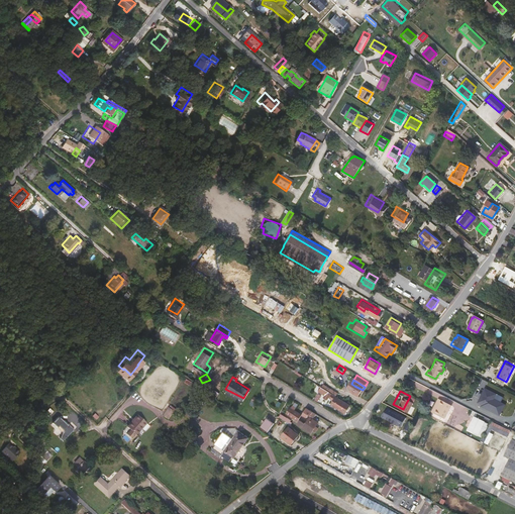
[(349,405),(351,401),(351,400),(337,392),(335,395),(332,399),(336,401),(337,398),(349,405)]
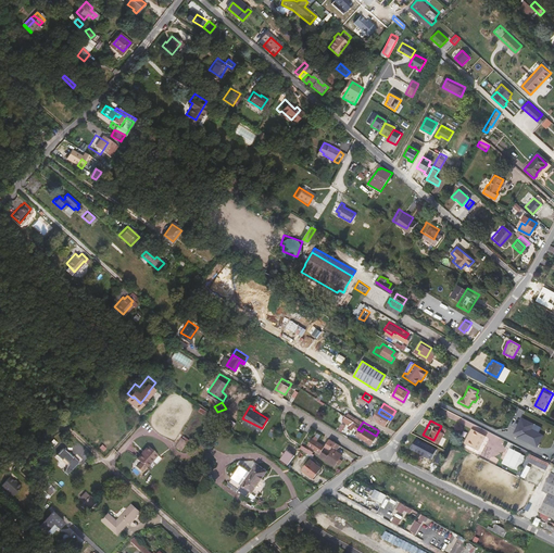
[(471,427),(463,441),(476,449),(485,435),(471,427)]
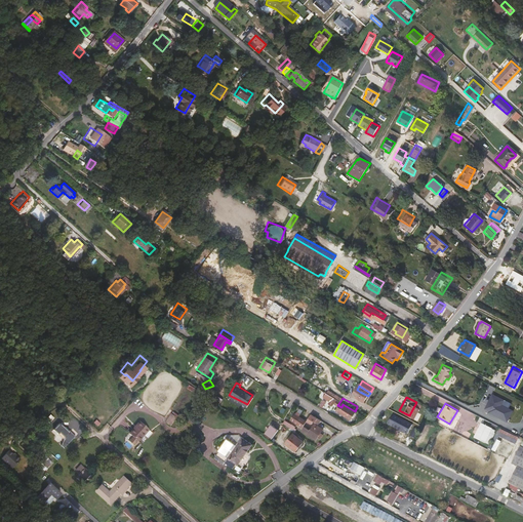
[(179,408),(174,404),(168,413),(173,417),(179,408)]
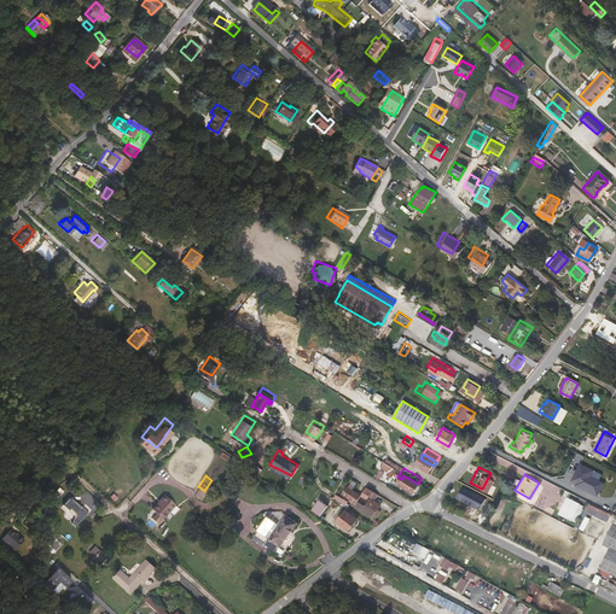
[(416,487),(418,484),(404,475),(402,479),(416,487)]
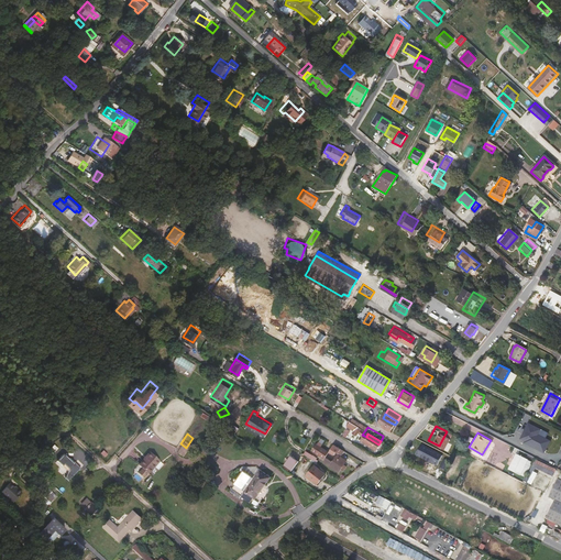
[(312,447),(325,456),(329,449),(321,443),(322,441),(319,439),(318,440),(317,440),(312,447)]
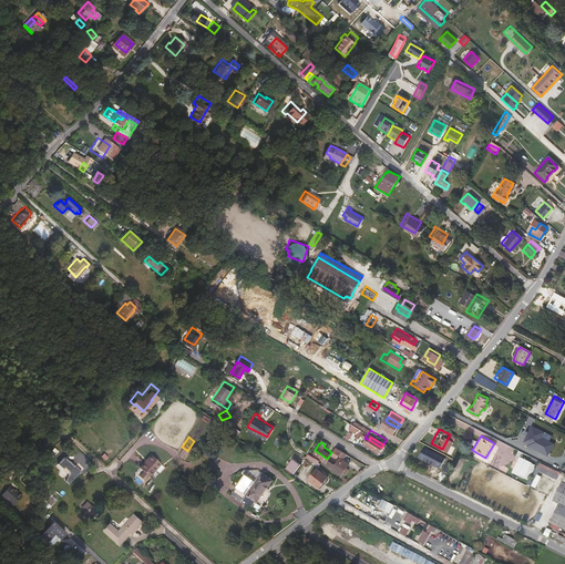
[(341,452),(343,449),(337,444),(331,451),(337,454),(339,451),(341,452)]
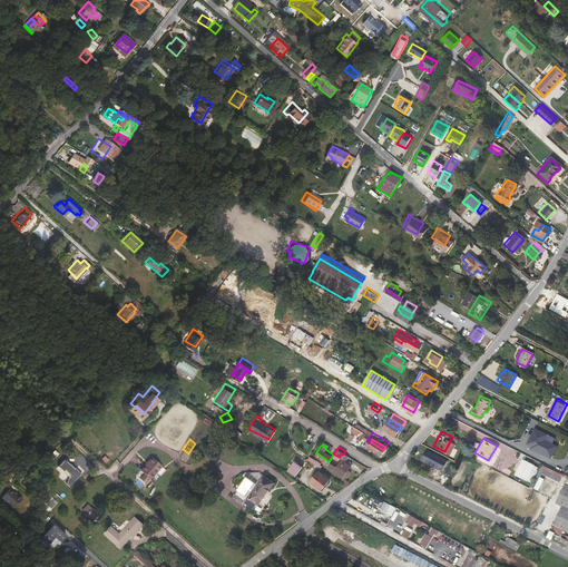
[(154,471),(165,458),(155,450),(144,463),(148,467),(154,471)]
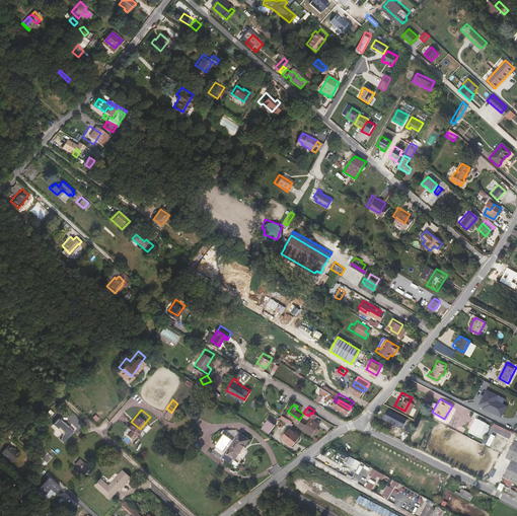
[(292,421),(293,420),(283,413),(281,417),(292,425),(294,423),(292,421)]
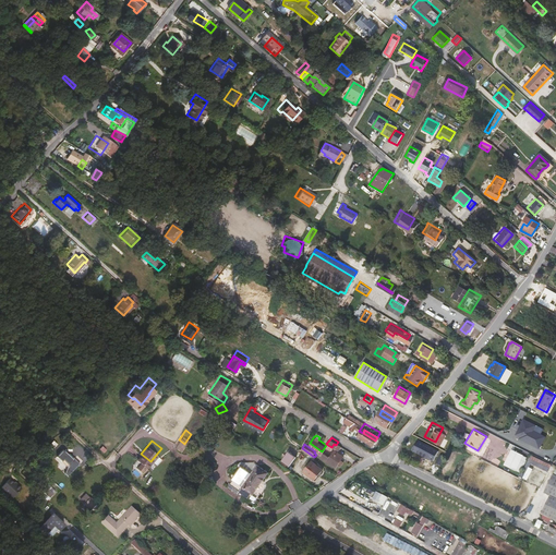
[(63,471),(67,474),(79,461),(72,456),(72,457),(61,447),(55,455),(60,459),(61,458),(67,462),(63,471)]
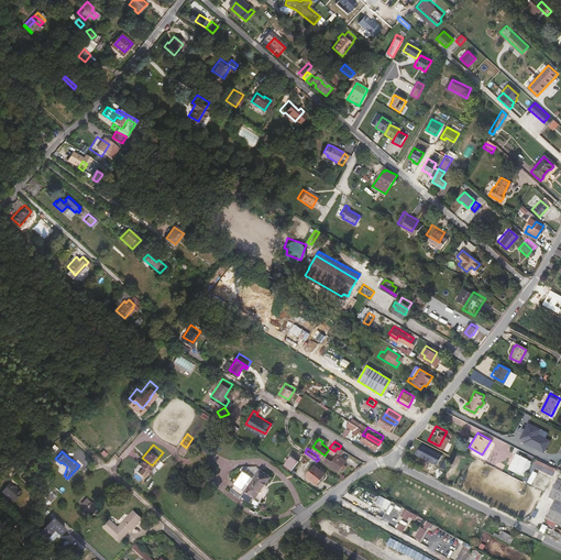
[(344,461),(347,458),(337,451),(332,458),(327,454),(323,459),(339,469),(341,465),(343,468),(347,463),(344,461)]
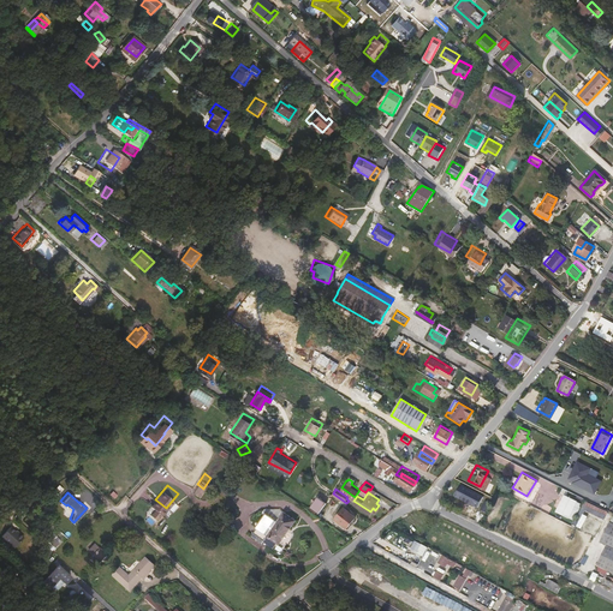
[(575,499),(563,493),(554,510),(567,516),(575,499)]
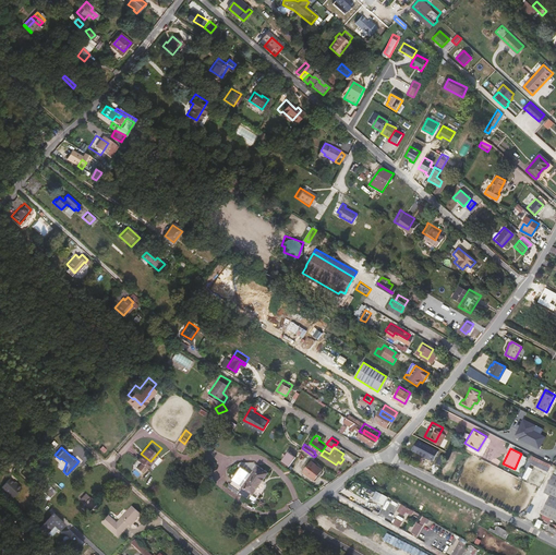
[(280,458),(288,463),(295,456),(288,449),(280,458)]
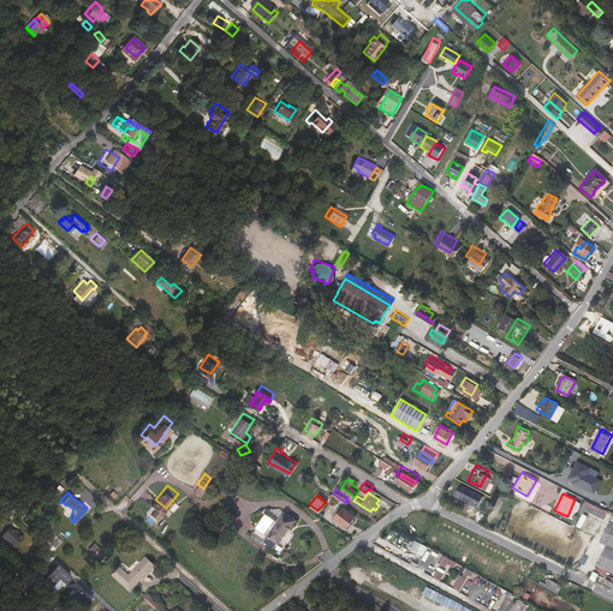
[(585,497),(571,521),(576,523),(585,507),(603,516),(608,509),(585,497)]
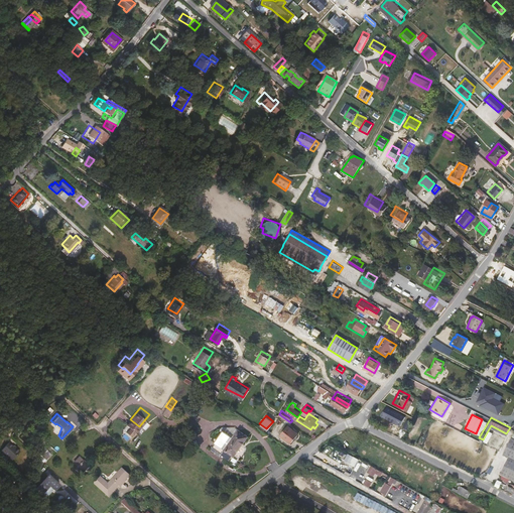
[(482,419),(476,433),(480,435),(487,421),(482,419)]
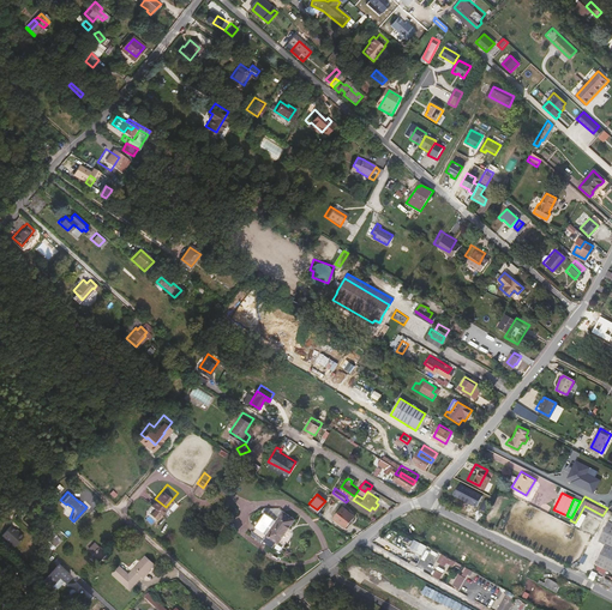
[(161,513),(166,507),(160,502),(155,508),(161,513)]
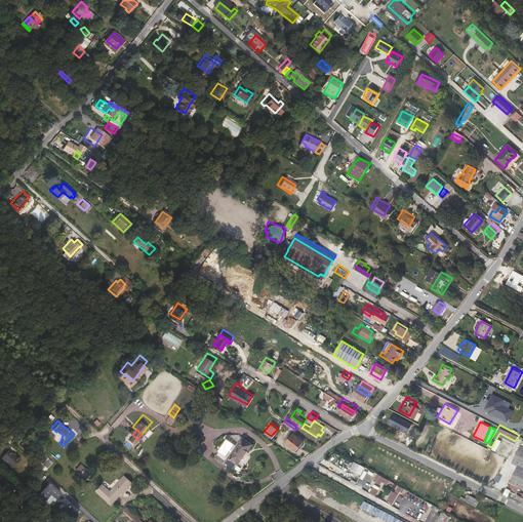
[(284,445),(295,452),(302,442),(290,435),(284,445)]
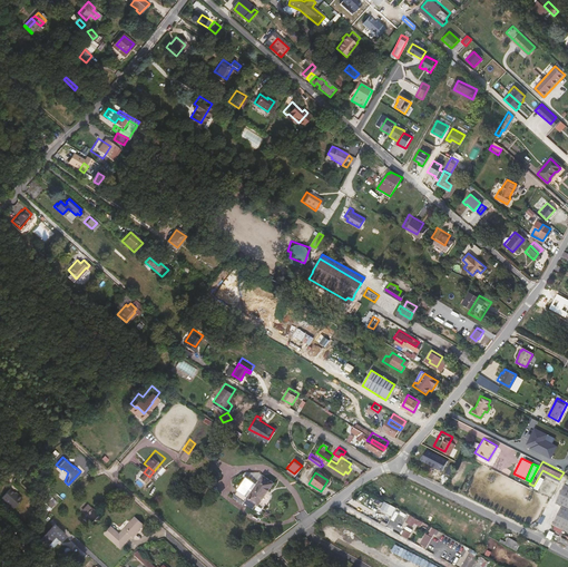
[(264,475),(263,478),(273,485),(275,481),(264,475)]
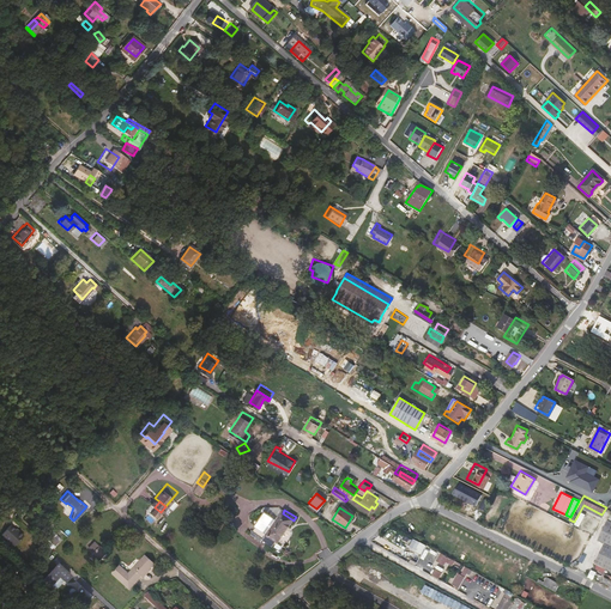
[(272,516),(266,512),(256,525),(258,527),(254,531),(283,550),(288,543),(282,540),(294,521),(283,513),(279,517),(274,513),(272,516)]
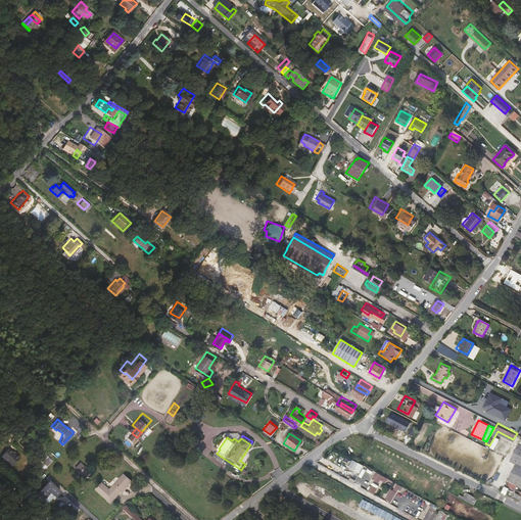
[(520,443),(518,442),(509,461),(515,464),(506,480),(520,487),(520,443)]
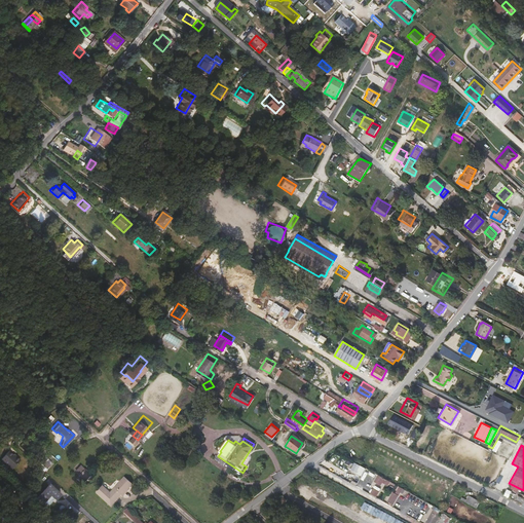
[(2,460),(12,471),(21,461),(16,457),(15,458),(9,452),(2,460)]
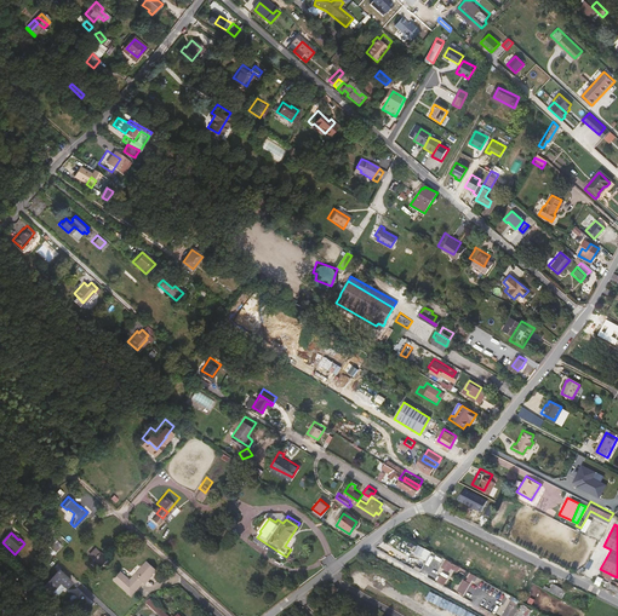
[(47,539),(44,543),(52,552),(57,547),(53,545),(47,539)]
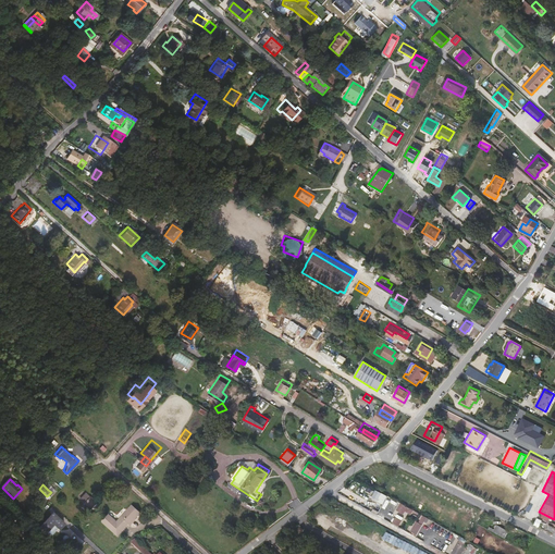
[(74,495),(86,507),(91,502),(78,490),(74,495)]
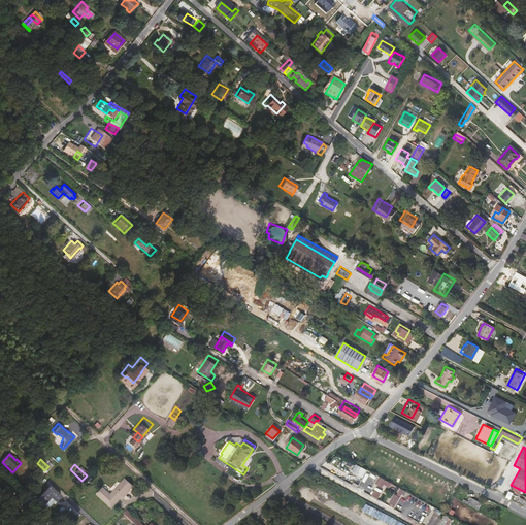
[(390,481),(381,476),(376,483),(381,485),(382,482),(388,485),(390,481)]
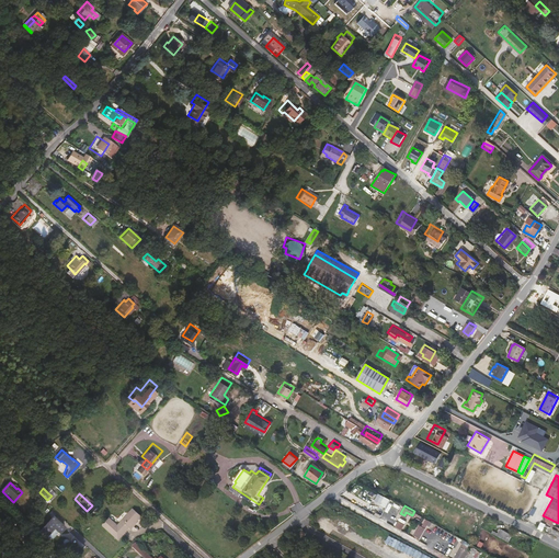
[(63,520),(49,507),(45,510),(53,517),(40,532),(46,538),(55,528),(60,534),(65,528),(59,523),(63,520)]
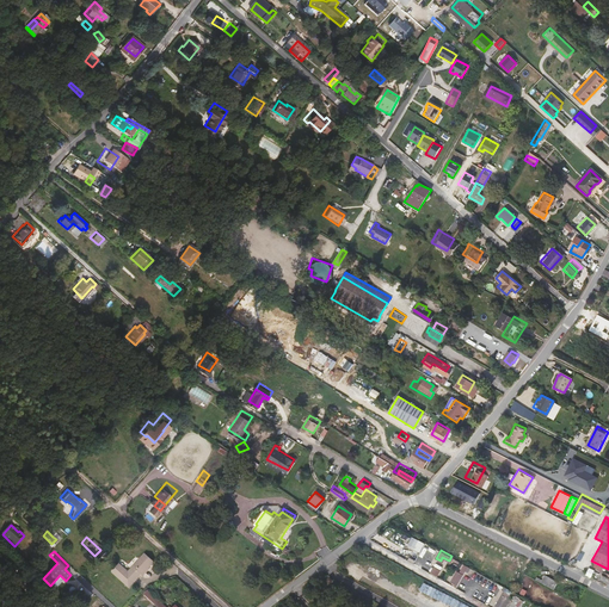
[(143,551),(130,564),(140,573),(141,574),(153,561),(143,551)]
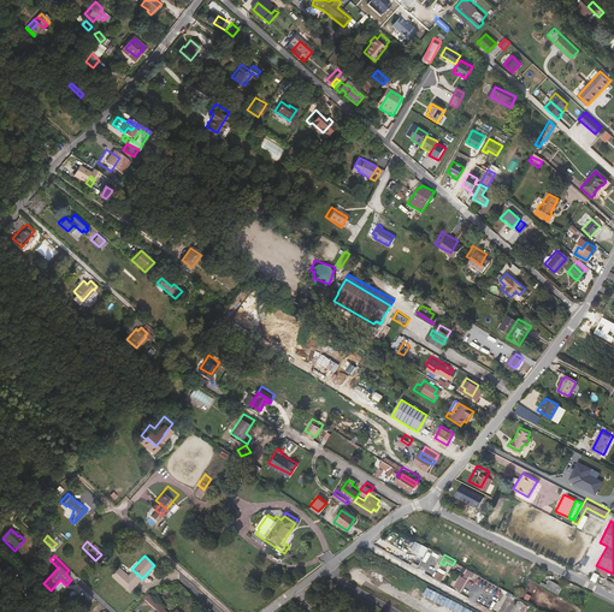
[(141,577),(131,569),(127,575),(118,565),(110,574),(128,590),(141,577)]
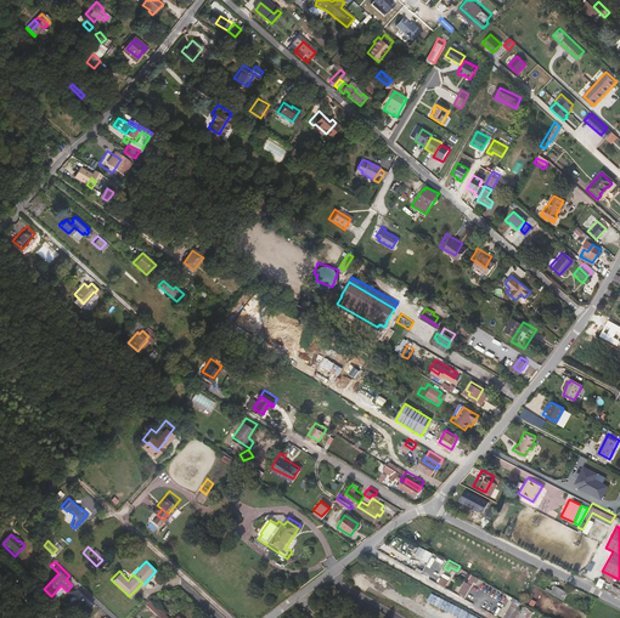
[(460,595),(462,596),(472,579),(474,574),(471,572),(466,580),(463,579),(456,591),(461,594),(460,595)]
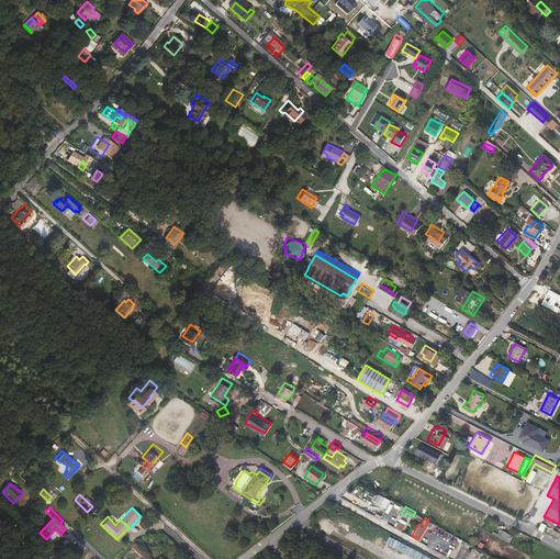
[(396,521),(393,526),(399,529),(402,524),(396,521)]
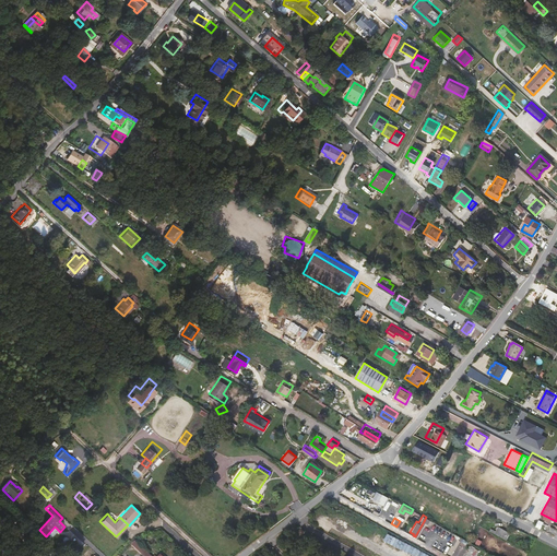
[(459,540),(449,555),(458,555),(465,544),(466,544),(469,541),(459,535),(457,539),(459,540)]
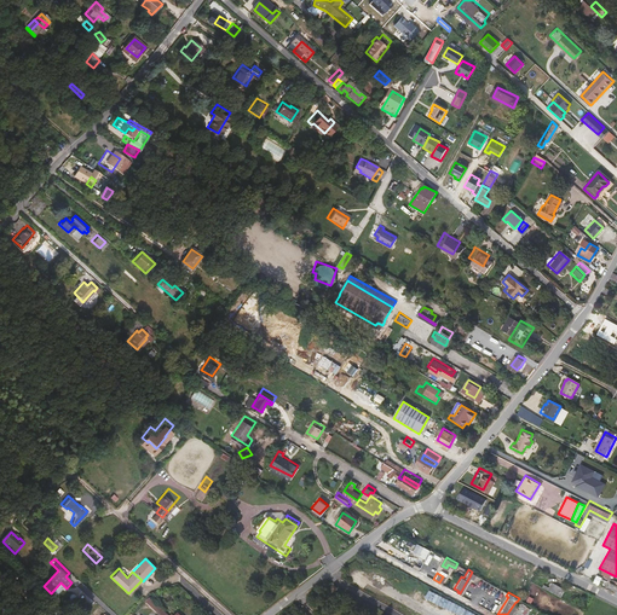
[(177,614),(169,614),(146,595),(143,598),(160,614),(184,614),(180,611),(177,614)]
